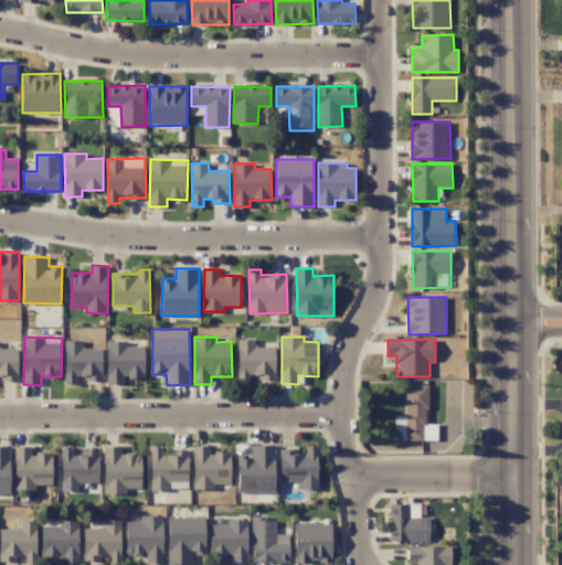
[(67,384),(77,384),(77,376),(87,376),(87,381),(104,381),(104,348),(83,348),(83,340),(66,340),(67,384)]
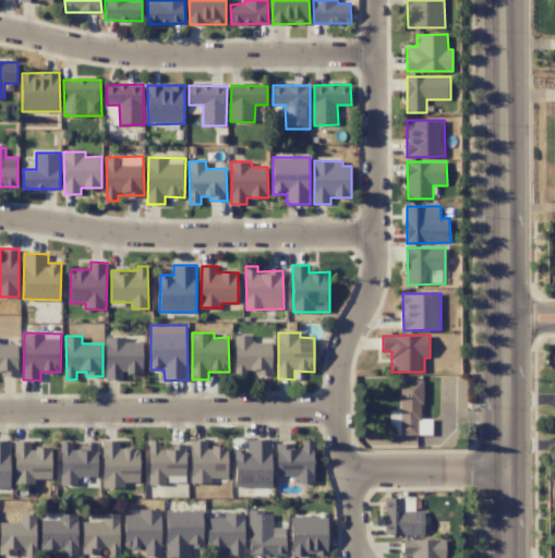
[(144,341),(128,342),(128,336),(107,337),(108,380),(124,379),(123,374),(144,373),(144,341)]
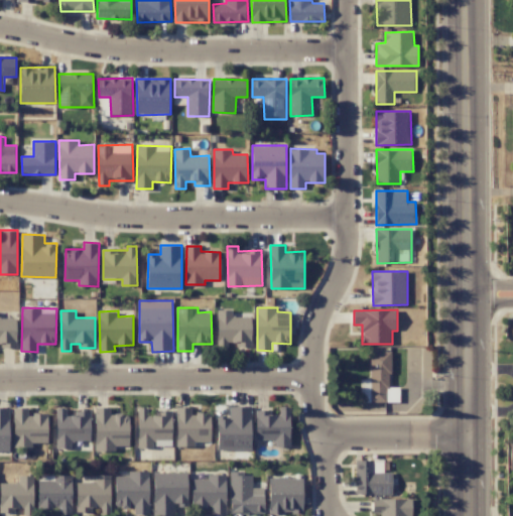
[(252,345),(253,317),(234,316),(234,310),(219,310),(218,350),(229,350),(229,345),(252,345)]
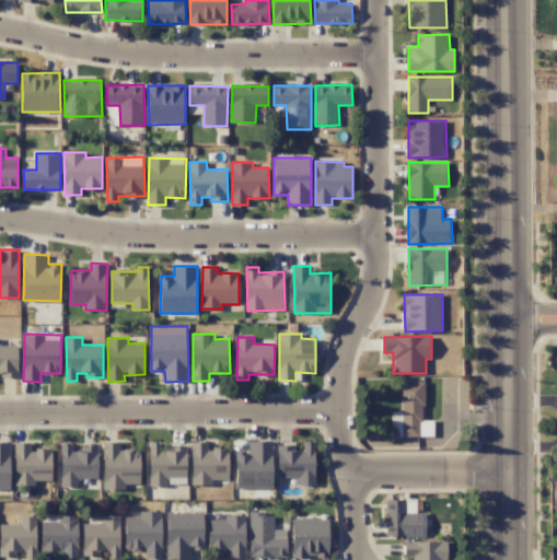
[(20,345),(1,345),(0,377),(19,377),(20,345)]
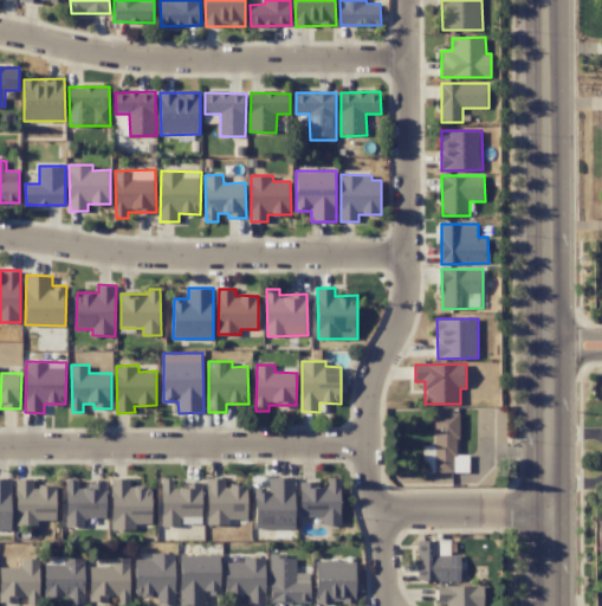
[(435,413),(435,445),(425,446),(425,472),(471,472),(471,455),(460,455),(460,413),(435,413)]
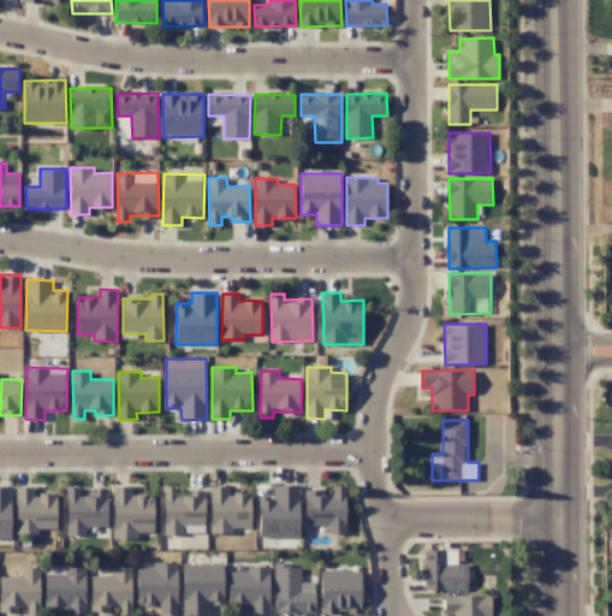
[(302,537),(301,485),(275,486),(275,496),(260,497),(261,537),(302,537)]
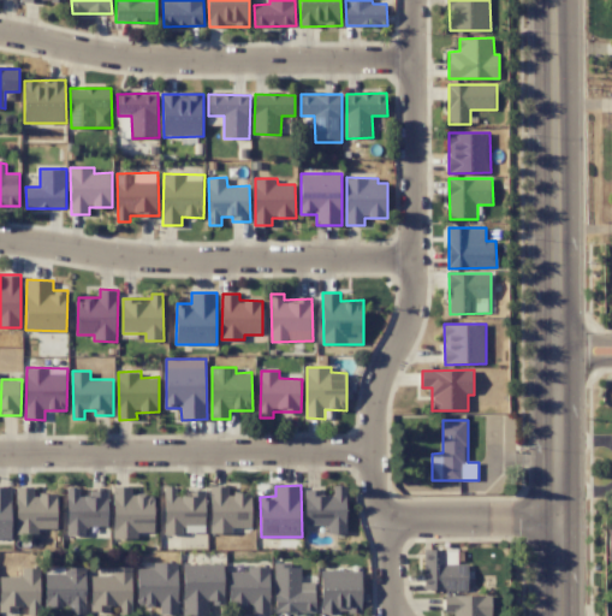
[(166,534),(185,534),(185,533),(207,533),(206,492),(178,492),(178,486),(165,486),(166,534)]
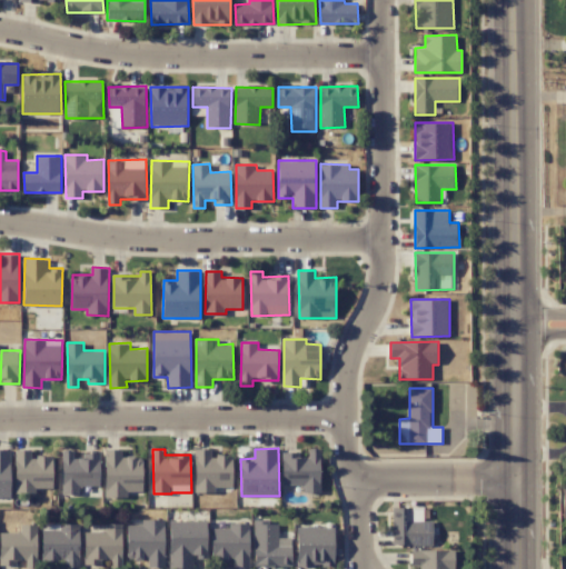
[(234,456),(212,456),(212,449),(196,449),(196,492),(216,492),(216,487),(234,488),(234,456)]
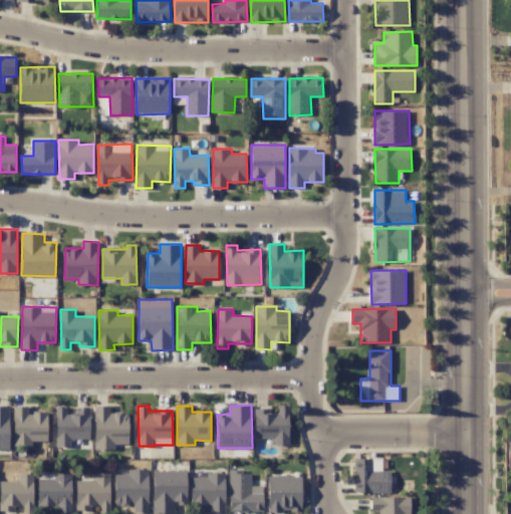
[(256,410),(256,438),(275,438),(275,445),(289,446),(290,406),(279,406),(279,411),(256,410)]
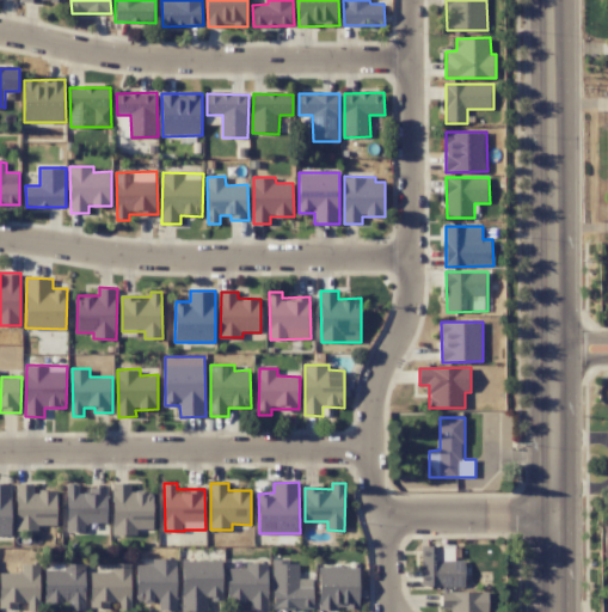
[(0,509),(0,534),(13,536),(13,484),(0,484),(0,509)]
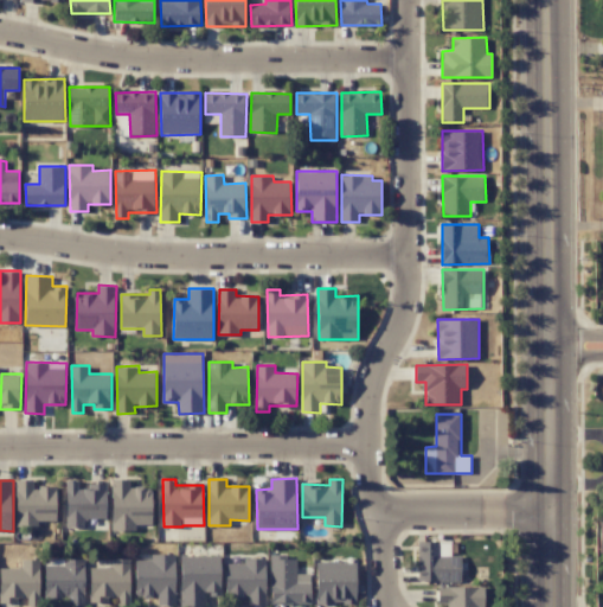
[(57,487),(36,487),(36,480),(18,480),(18,526),(40,526),(40,522),(58,521),(57,487)]
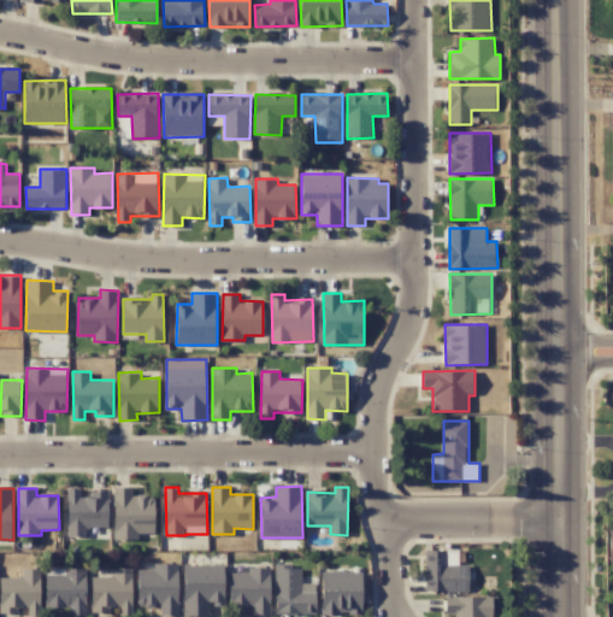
[(110,528),(110,494),(81,493),(81,488),(69,488),(68,536),(87,536),(87,527),(110,528)]
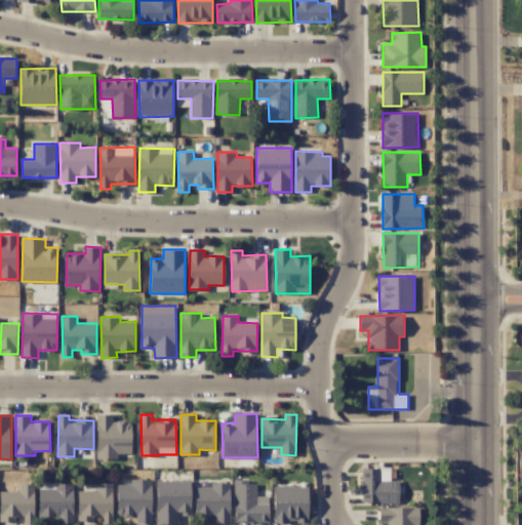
[(132,421),(113,421),(113,415),(97,415),(97,459),(119,459),(119,454),(132,453),(132,421)]
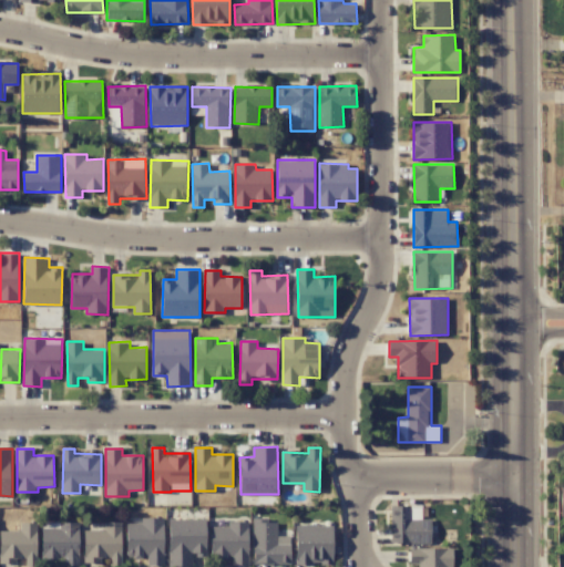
[(423,505),(392,506),(392,544),(432,543),(432,519),(423,519),(423,505)]
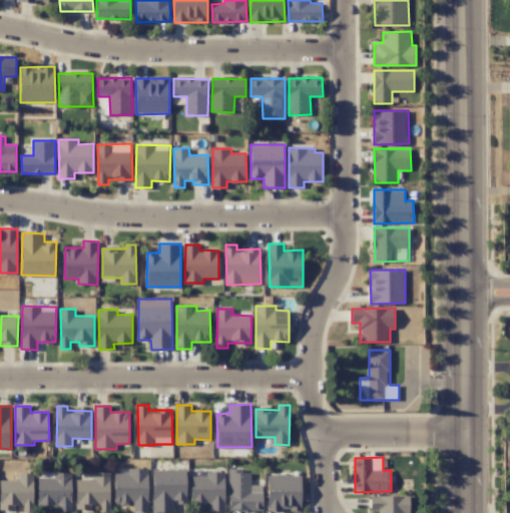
[(149,468),(128,468),(128,473),(115,474),(116,505),(134,505),(134,511),(149,511),(149,468)]
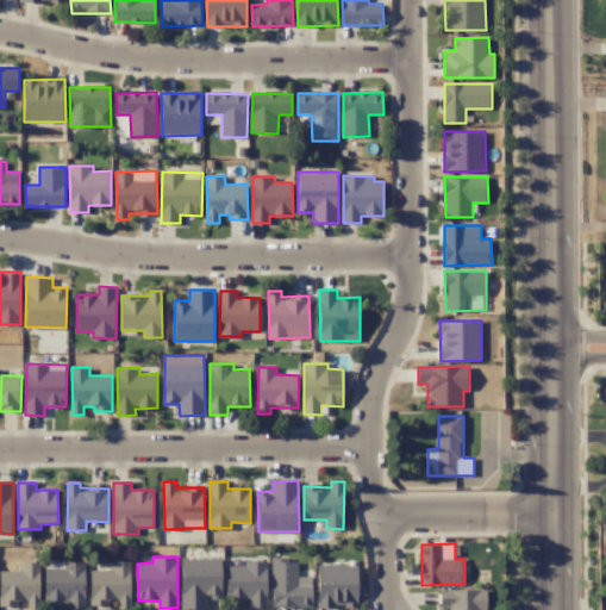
[(223,559),(182,559),(183,609),(208,609),(208,598),(223,598),(223,559)]
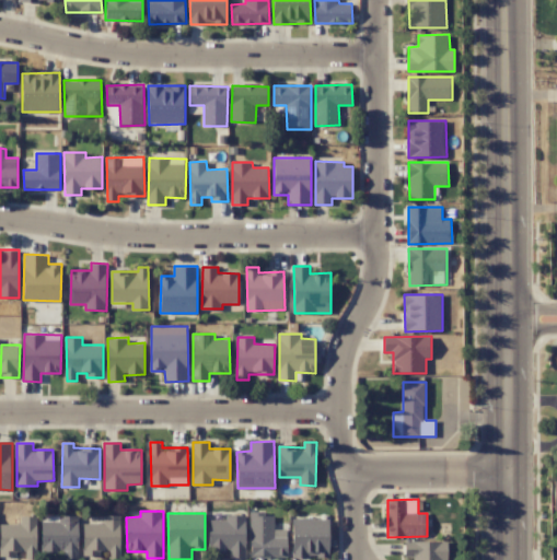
[(288,557),(288,529),(275,529),(275,513),(250,513),(251,558),(288,557)]
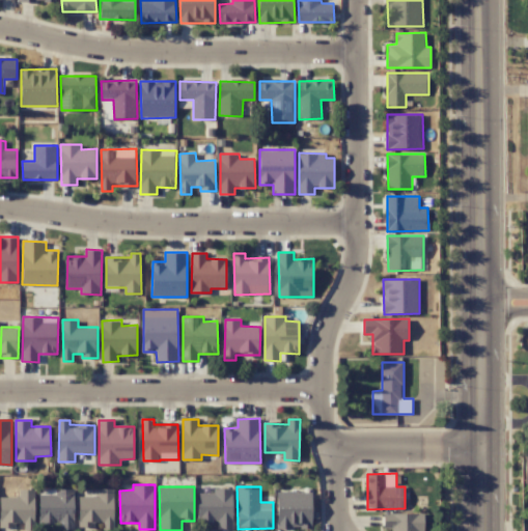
[(80,497),(80,528),(95,527),(95,523),(104,523),(104,530),(115,530),(114,488),(99,490),(100,496),(80,497)]
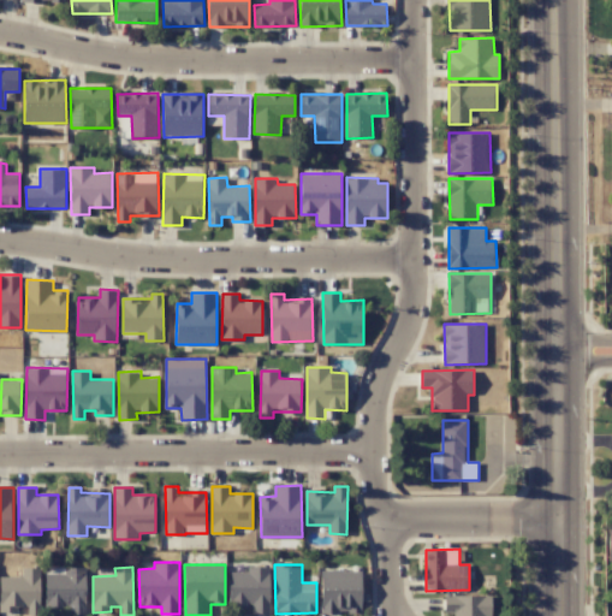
[(271,567),(248,567),(248,572),(230,573),(231,605),(254,605),(254,614),(272,614),(271,567)]
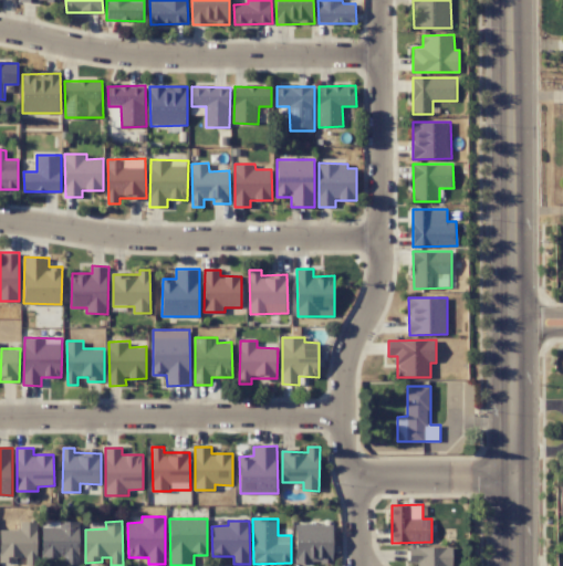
[(39,522),(22,522),(21,530),(1,530),(1,561),(27,561),(27,565),(38,565),(39,522)]
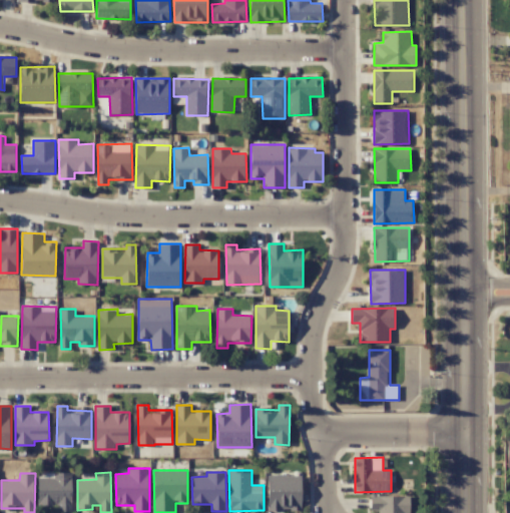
[(72,473),(39,473),(39,506),(58,506),(58,512),(73,512),(72,473)]
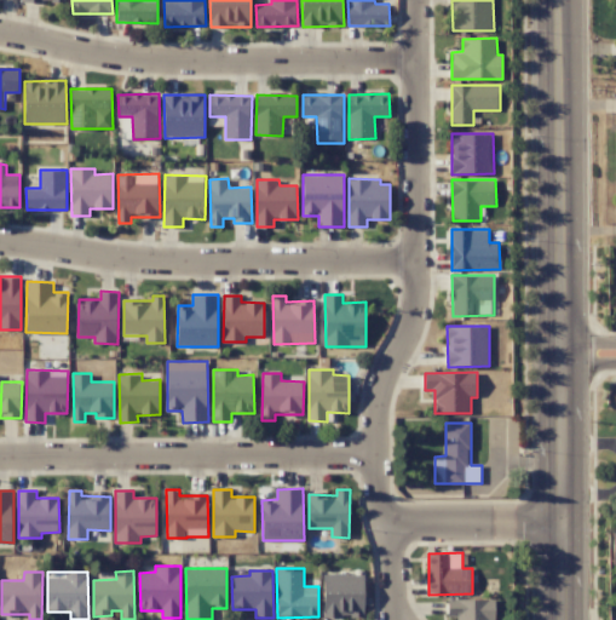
[(366,574),(324,574),(324,618),(366,616),(366,574)]
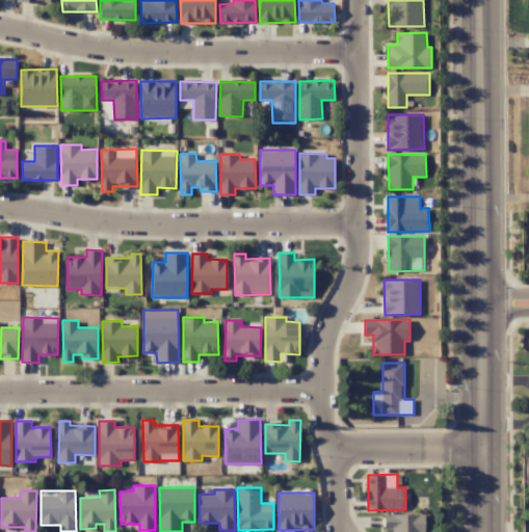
[(385,514),(386,530),(391,529),(391,531),(426,531),(426,513),(385,514)]
